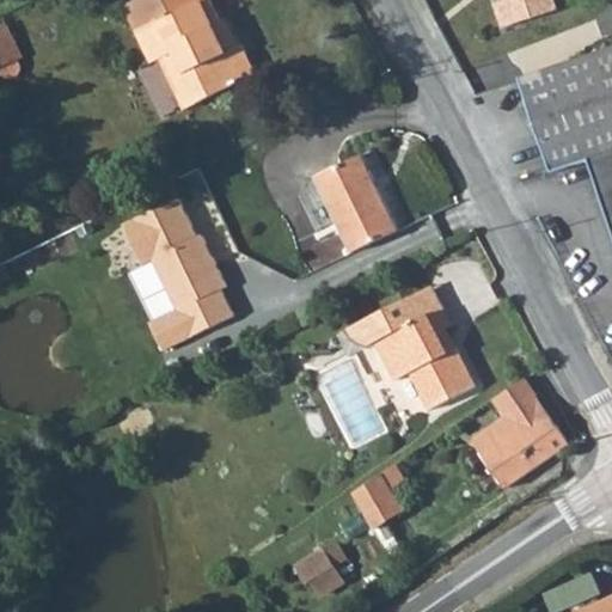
[(199,104),(259,74),(245,44),(242,46),(234,49),(221,20),(210,0),(136,0),(127,5),(153,65),(164,60),(175,54),(199,104)]
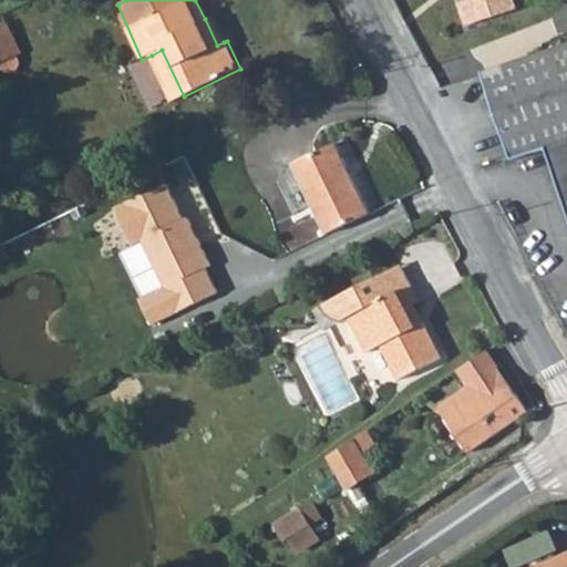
[(465,0),(457,3),(465,26),(515,8),(512,0),(465,0)]
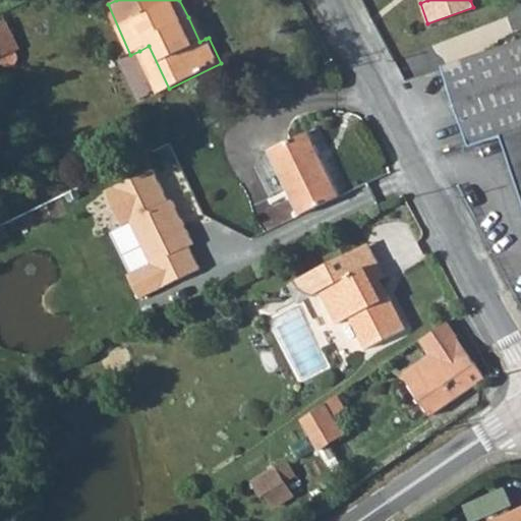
[(194,15),(188,17),(199,42),(206,39),(194,15)]
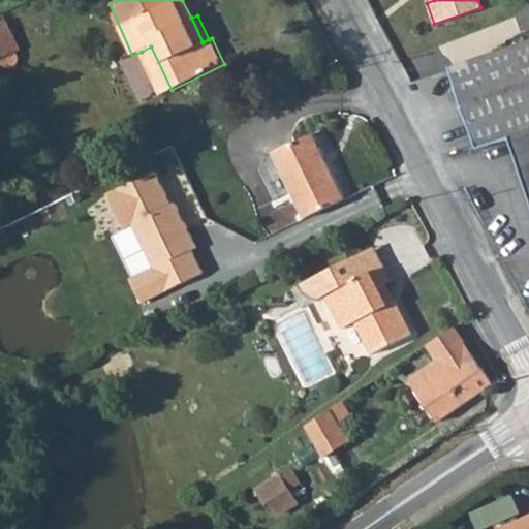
[(16,51),(19,49),(5,21),(0,23),(0,63),(4,67),(11,68),(17,65),(20,59),(16,51)]
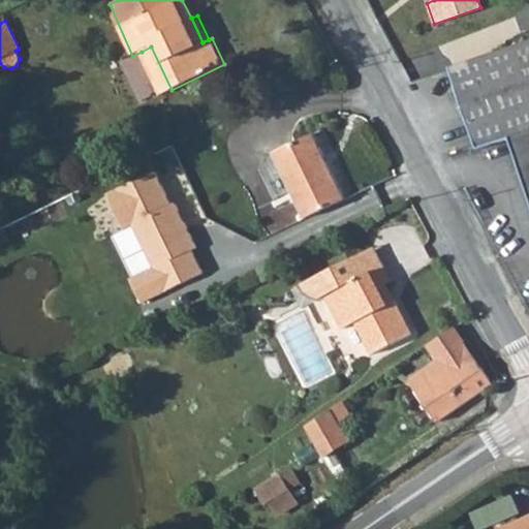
[(528,39),(450,66),(476,145),(508,134),(528,196),(528,39)]
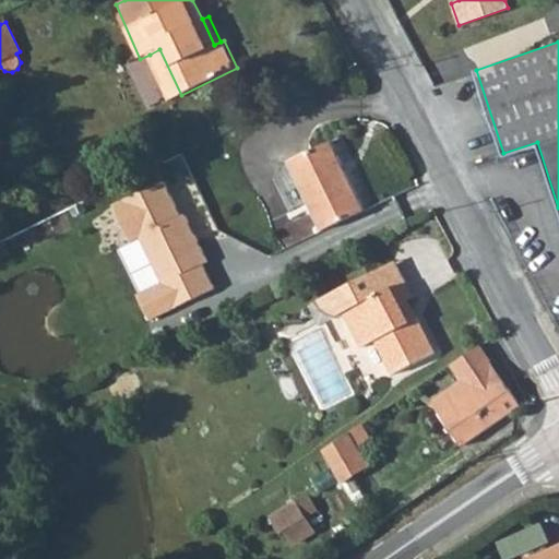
[(159,49),(150,55),(171,99),(181,95),(159,49)]
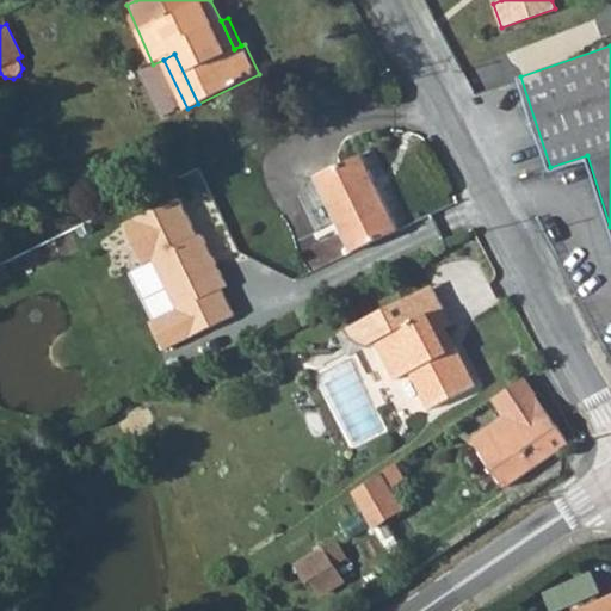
[(362,153),(316,174),(355,251),(399,228),(362,153)]
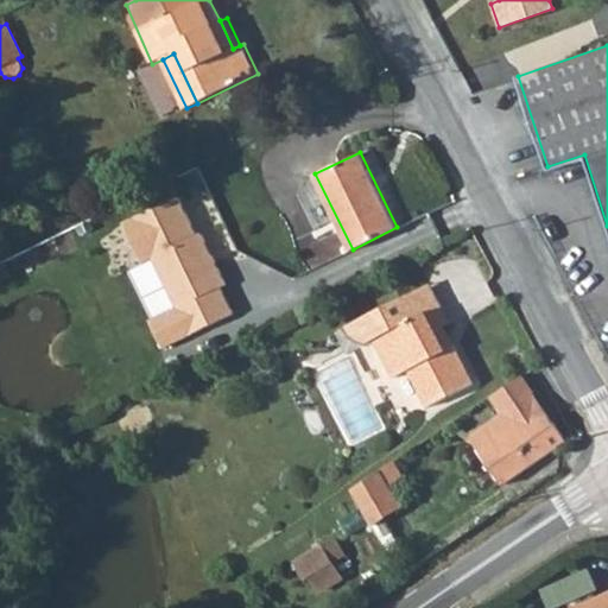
[(181,200),(128,223),(146,263),(127,271),(149,317),(225,284),(201,233),(196,235),(181,200)]
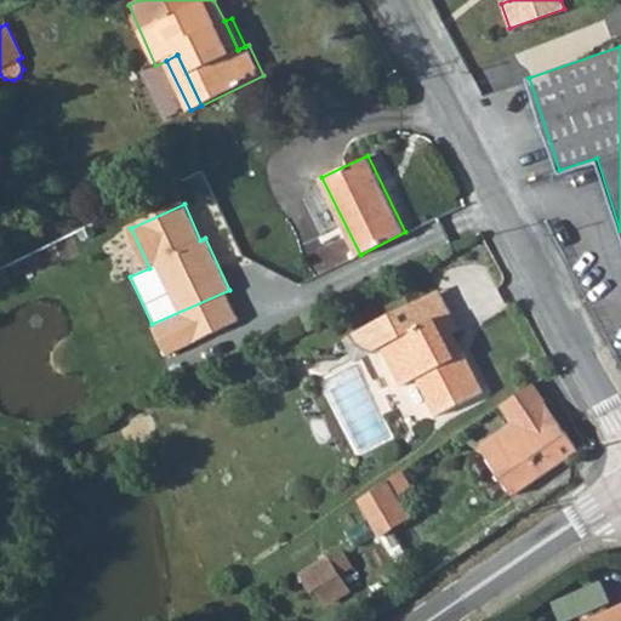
[(410,303),(421,325),(450,311),(439,289),(410,303)]
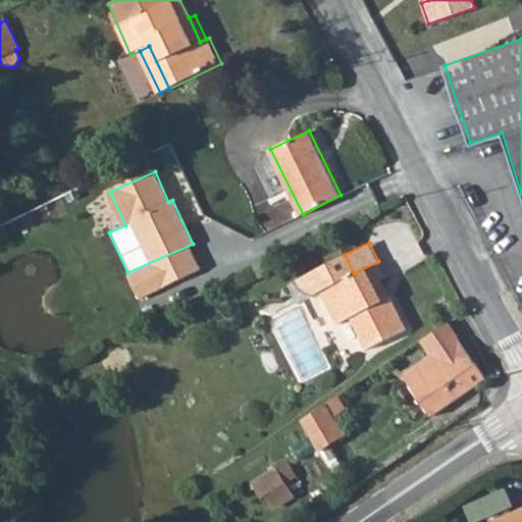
[(404,327),(388,296),(381,300),(373,282),(379,278),(386,275),(378,261),(354,273),(345,255),(305,275),(308,282),(313,289),(315,291),(317,292),(322,290),(341,322),(351,316),(367,347),(404,327)]
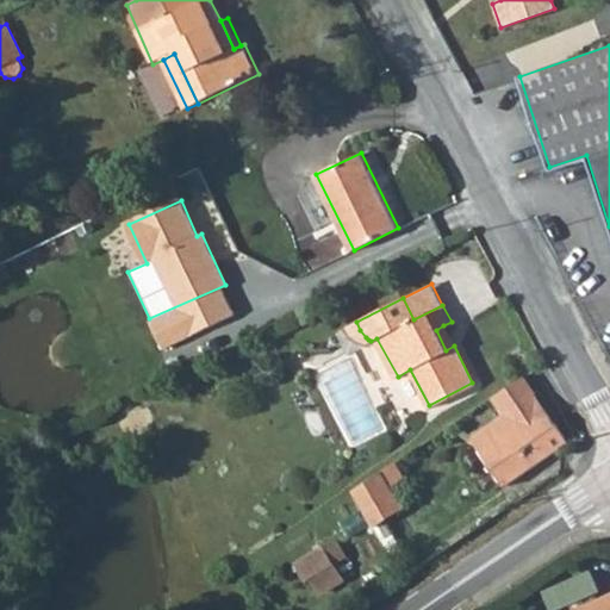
[(190,311),(203,341),(229,329),(215,299),(190,311)]
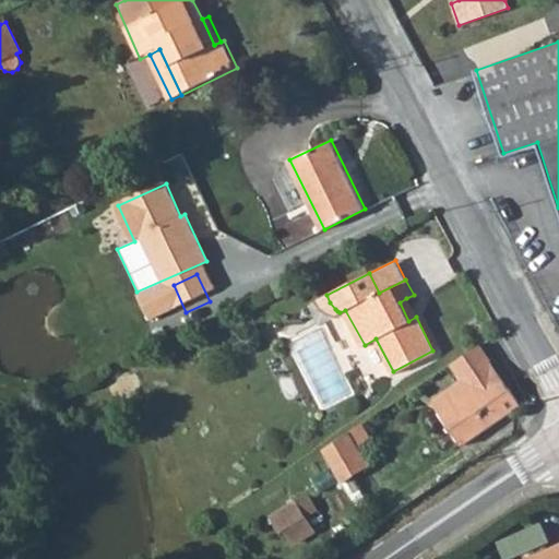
[(406,298),(400,302),(408,321),(416,317),(406,298)]
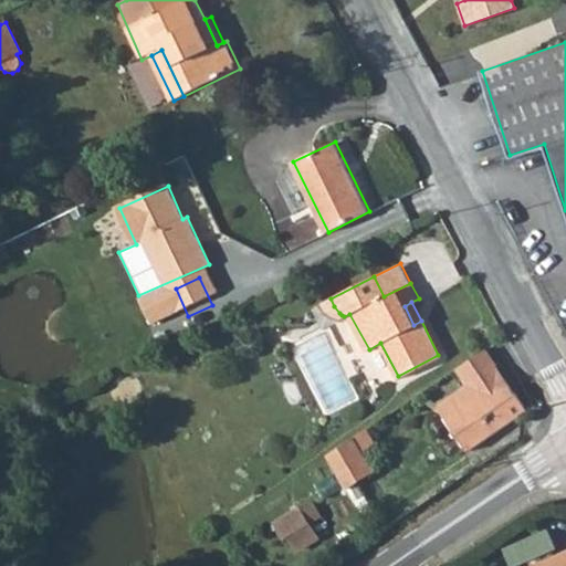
[(526,407),(484,348),(457,367),(468,383),(436,406),(468,449),(526,407)]
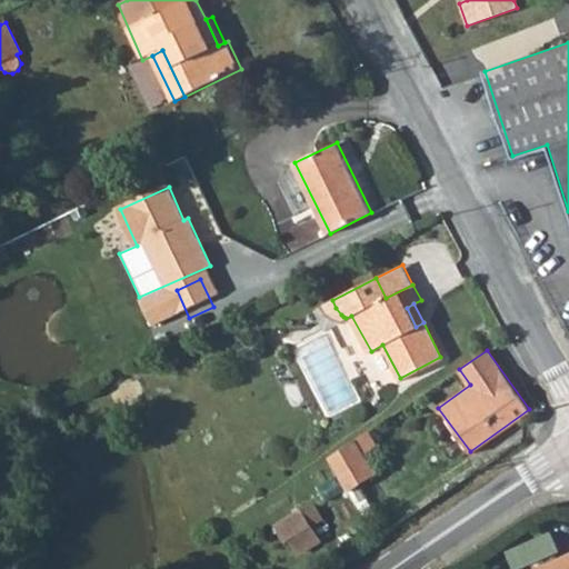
[(329,457),(349,491),(377,475),(355,439),(329,457)]
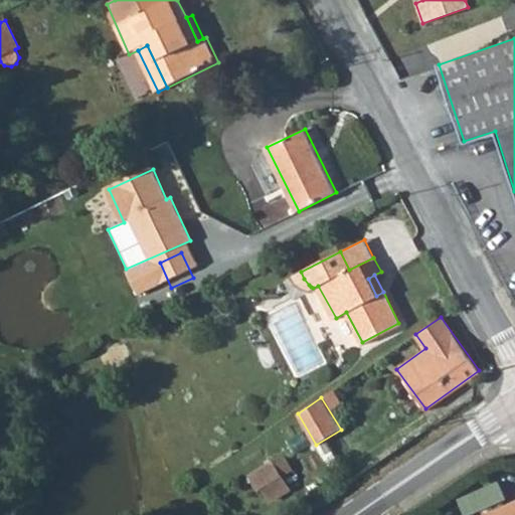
[(285,458),(275,464),(283,476),(292,470),(285,458)]
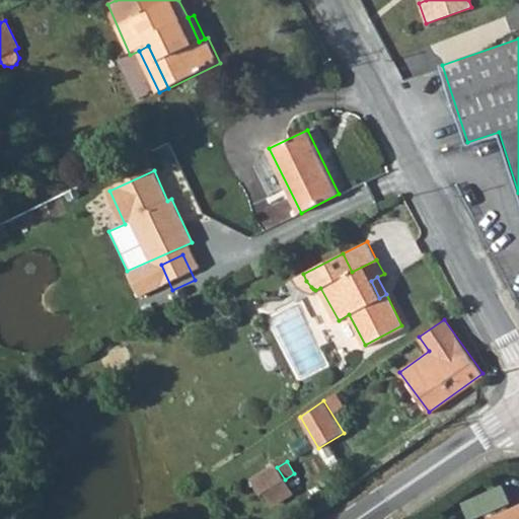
[(258,494),(262,492),(285,479),(277,467),(275,463),(249,477),(258,494)]
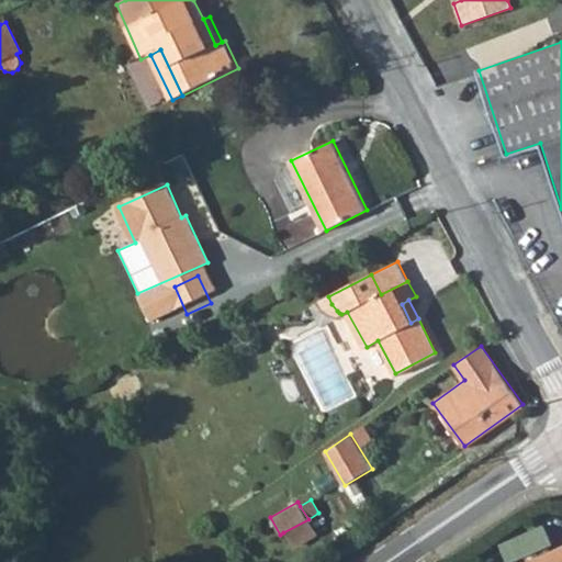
[(308,519),(283,532),(291,546),(315,531),(308,519)]
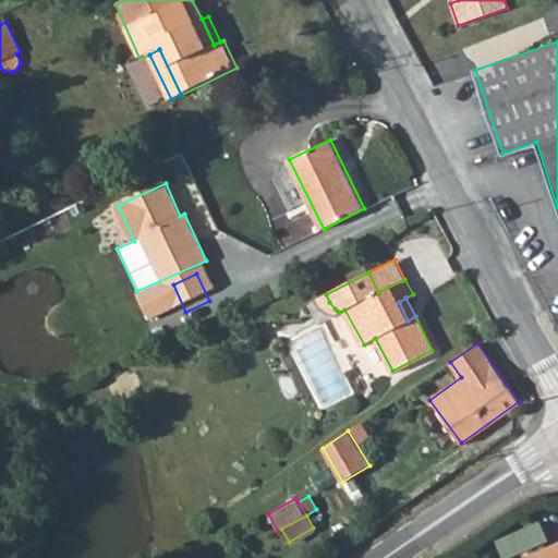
[(546,520),(499,535),(507,556),(554,541),(546,520)]
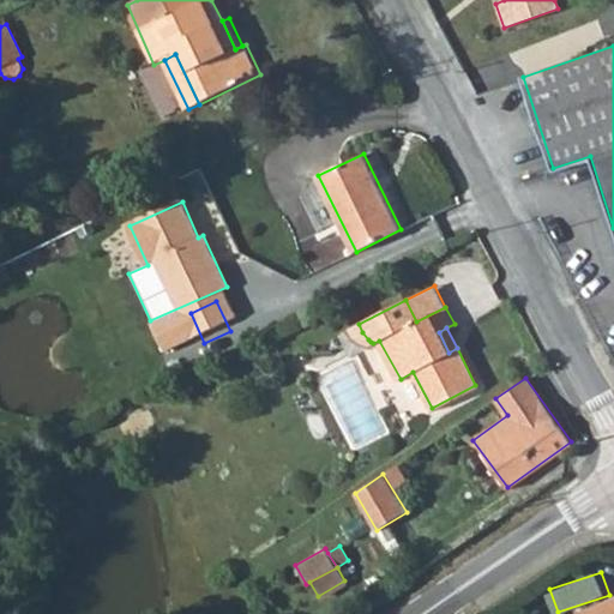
[(613,613),(613,599),(581,613),(613,613)]
